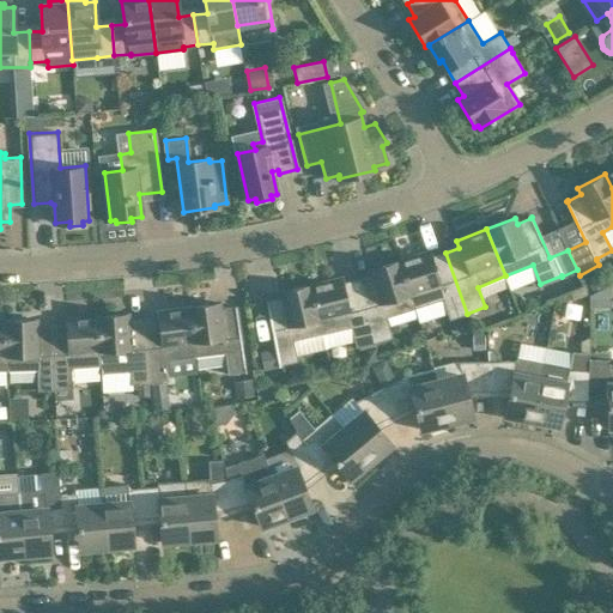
[(467,314),(445,253),(431,258),(430,250),(400,260),(414,308),(443,299),(449,320),(467,314)]
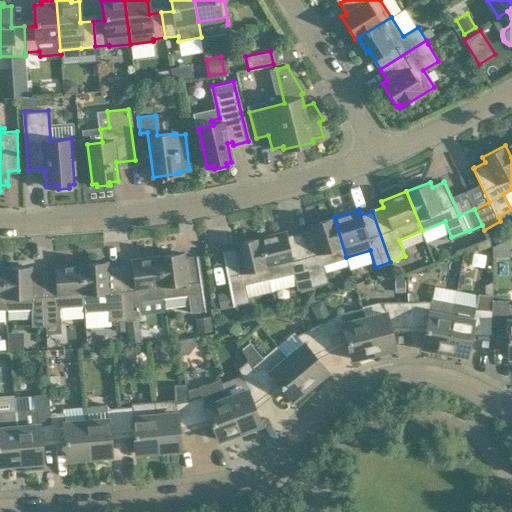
[(346,257),(334,217),(308,225),(310,231),(298,234),(313,286),(328,282),(323,265),(346,257)]
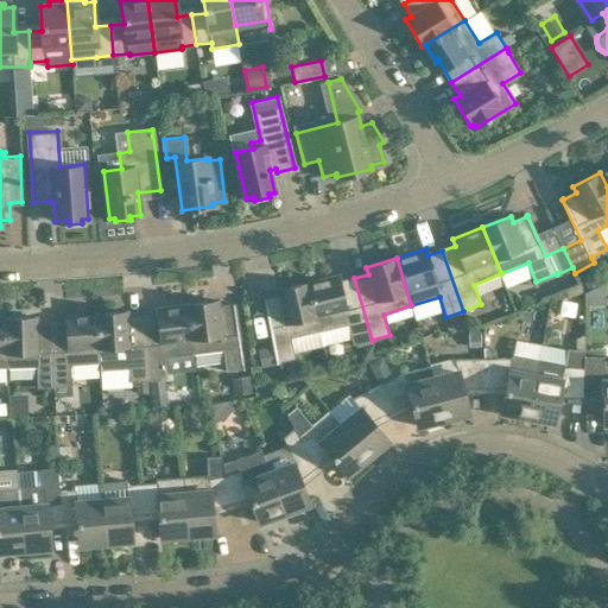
[(372,340),(354,278),(340,282),(339,276),(309,283),(320,331),(349,324),(354,344),(372,340)]
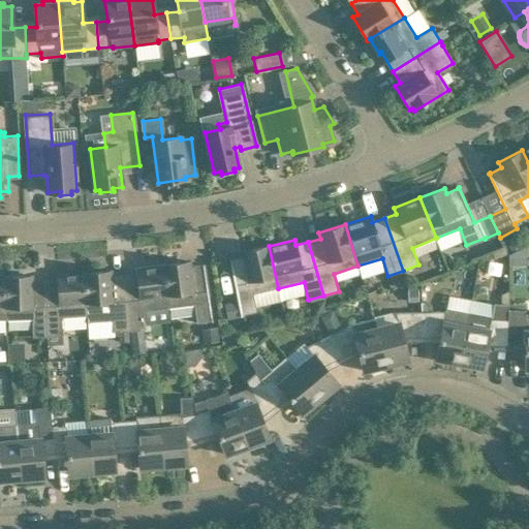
[(278,288),(269,246),(242,252),(243,257),(231,260),(230,259),(229,259),(238,301),(241,316),(242,316),(242,315),(257,311),(253,293),(278,288)]
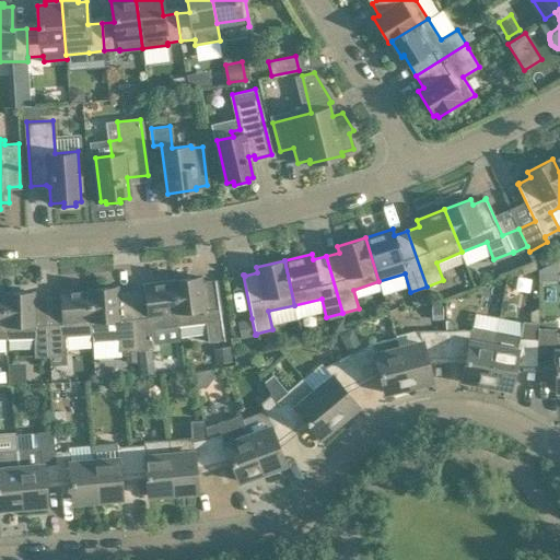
[(214,281),(201,282),(200,277),(173,280),(178,326),(206,323),(208,341),(223,339),(223,340),(225,340),(216,280),(214,280),(214,281)]
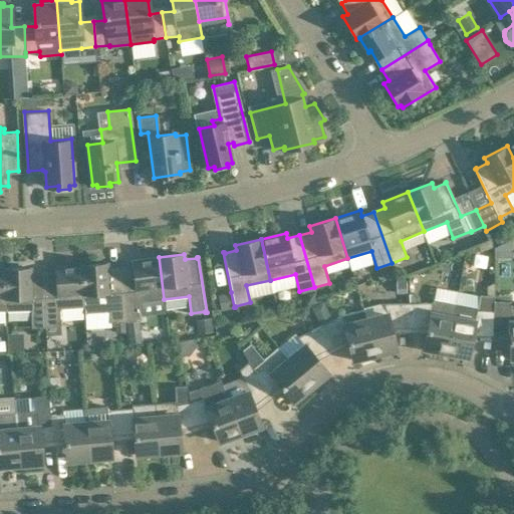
[(133,266),(120,267),(126,321),(130,344),(143,342),(140,320),(142,319),(141,316),(166,312),(164,299),(159,257),(133,261),(133,266)]
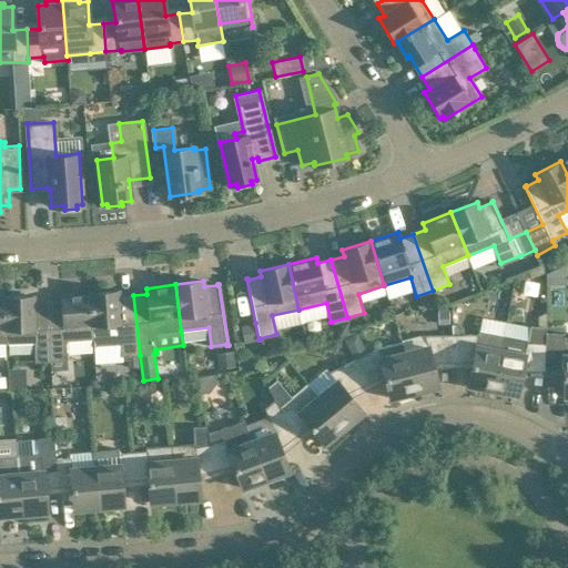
[(129,356),(140,355),(133,295),(120,296),(119,291),(90,293),(93,340),(93,345),(123,344),(124,356),(129,356)]
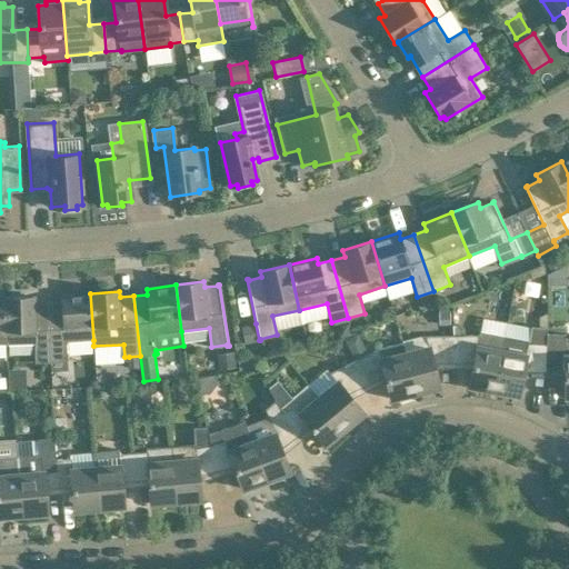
[(93,340),(90,293),(61,296),(62,301),(48,302),(51,362),(68,361),(66,341),(93,340)]
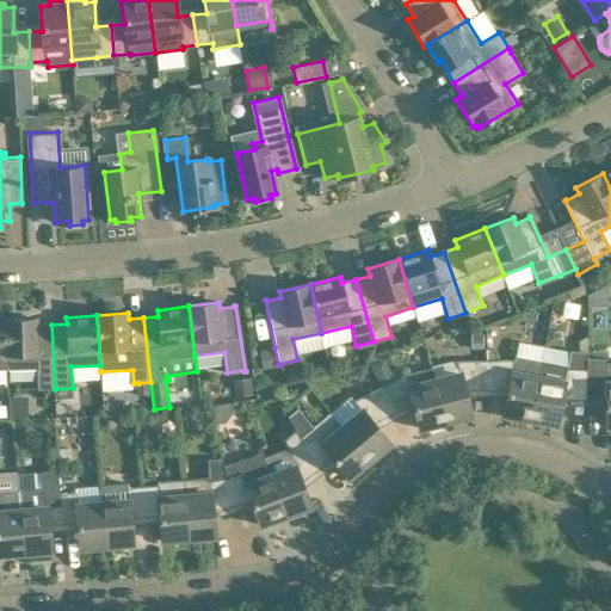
[(55,389),(51,325),(37,325),(37,319),(6,320),(7,370),(37,369),(37,389),(55,389)]
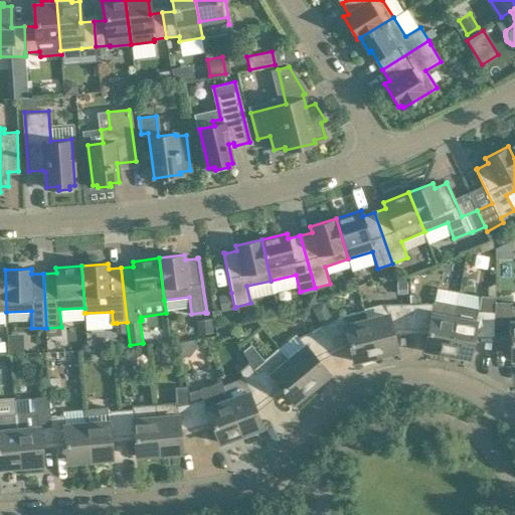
[(493,337),(494,311),(494,302),(494,296),(480,296),(478,308),(457,304),(454,317),(447,353),(469,357),(473,336),(493,337)]
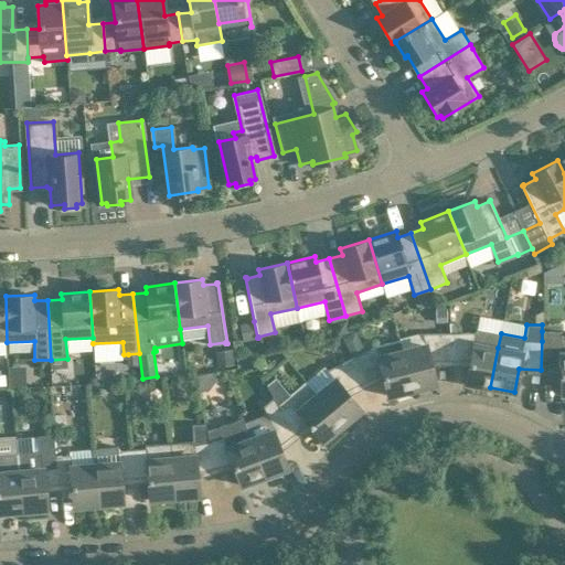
[(490,387),(498,348),(501,333),(478,329),(477,332),(449,333),(450,360),(470,360),(466,383),(490,387)]
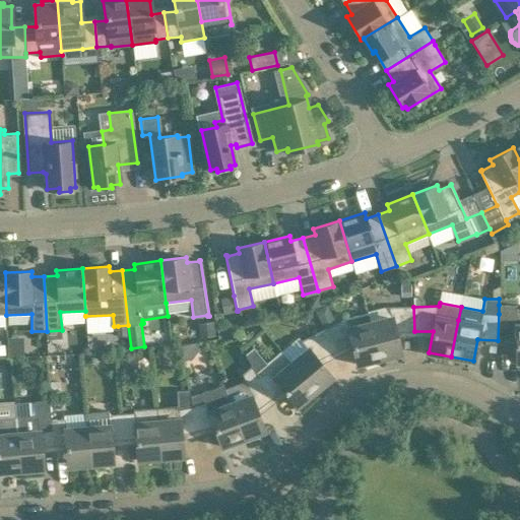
[(499,314),(499,340),(516,340),(516,362),(519,362),(519,309),(516,309),(516,305),(499,305),(499,314)]
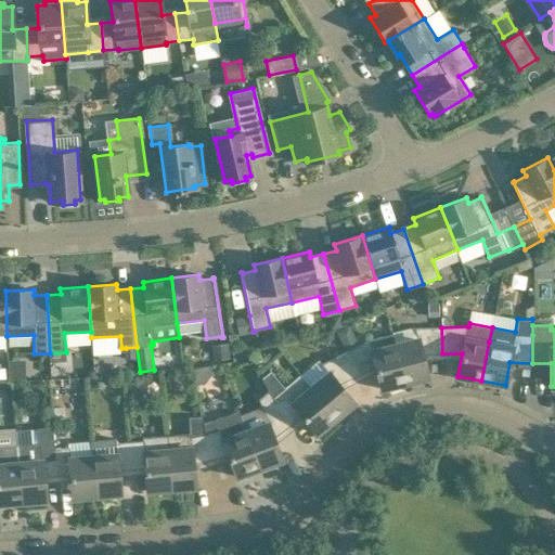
[(423,355),(442,353),(441,327),(414,327),(417,339),(395,345),(404,383),(428,376),(423,355)]
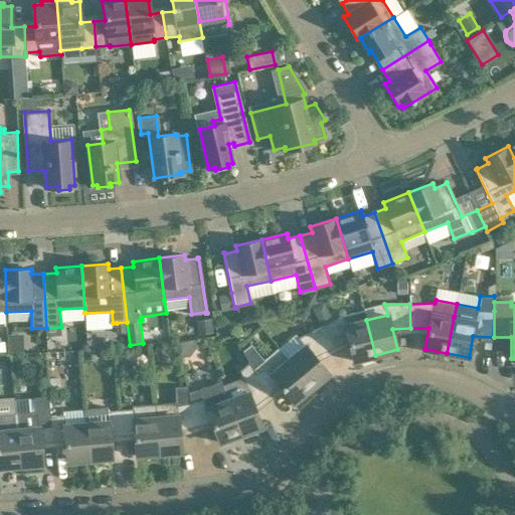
[(375,355),(366,320),(364,310),(343,315),(321,326),(332,348),(348,340),(353,360),(375,355)]
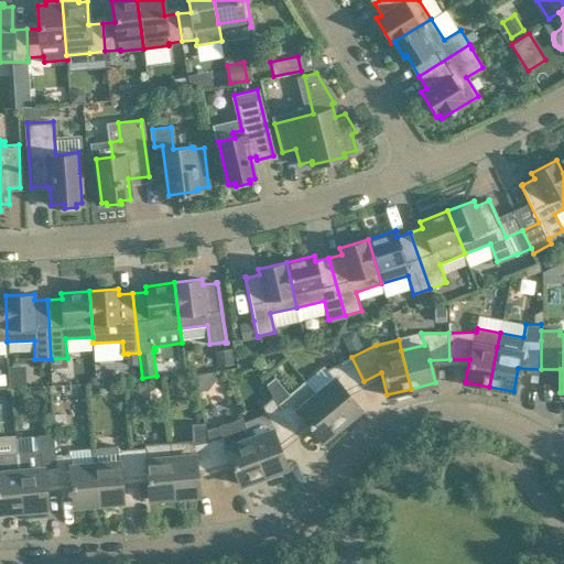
[(360,409),(346,390),(364,381),(351,357),(327,369),(334,379),(316,393),(342,424),(360,409)]
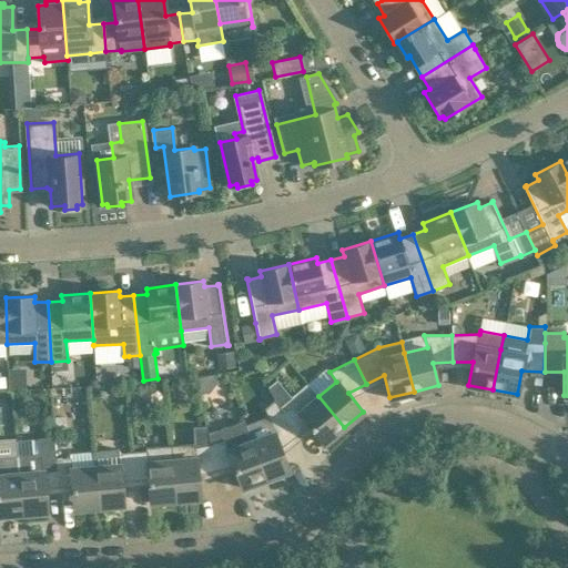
[(344,427),(318,396),(311,387),(307,383),(291,397),(279,407),(295,436),(310,425),(324,443),(344,427)]
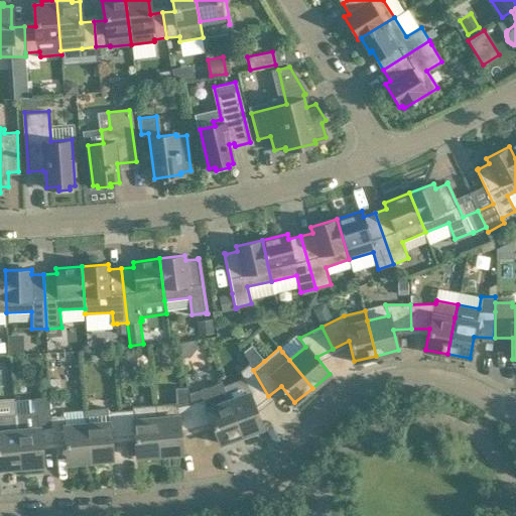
[(255,407),(268,396),(256,374),(253,370),(250,363),(240,371),(243,379),(249,392),(229,400),(241,434),(262,427),(255,407)]
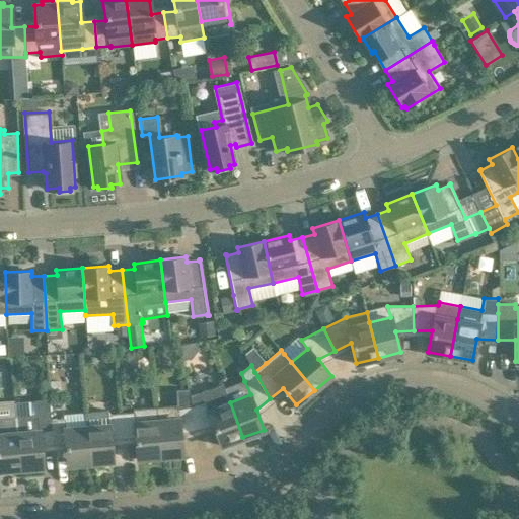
[(242,437),(225,389),(224,389),(223,384),(191,397),(193,403),(192,404),(197,429),(213,425),(221,445),(242,437)]
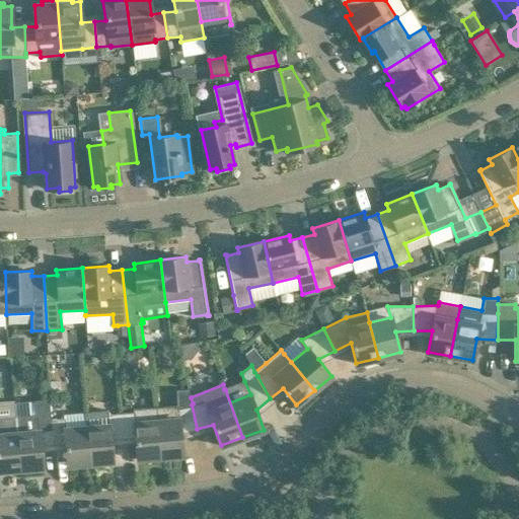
[(197,429),(192,404),(191,397),(189,389),(176,390),(177,408),(156,410),(157,421),(160,457),(182,455),(180,433),(197,429)]
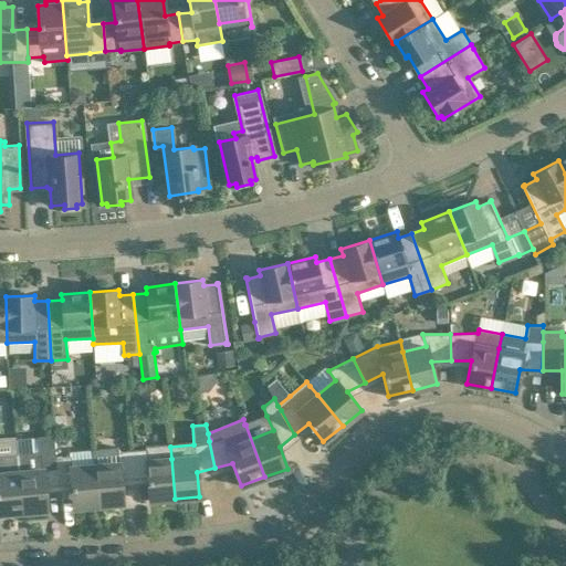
[(44,485),(58,485),(54,435),(38,437),(39,453),(18,456),(19,472),(22,512),(46,510),(44,485)]
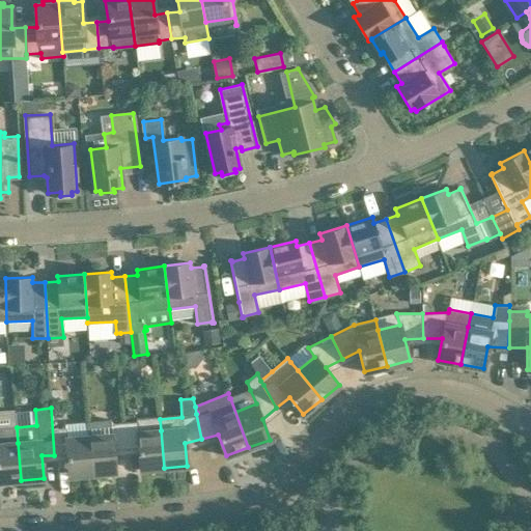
[(161,430),(160,419),(123,422),(126,448),(138,447),(140,470),(164,468),(161,430)]
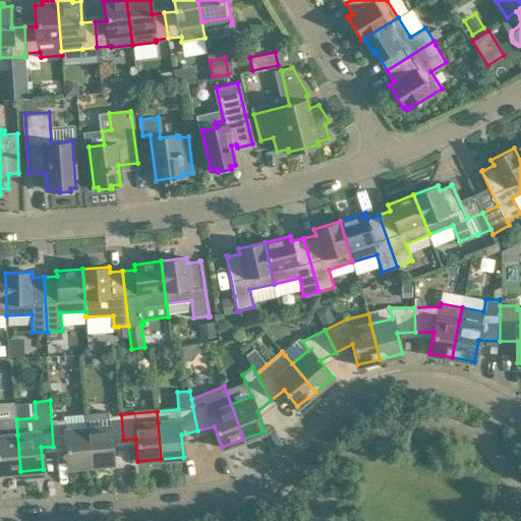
[(91,465),(88,428),(87,414),(64,416),(65,419),(51,420),(53,447),(65,445),(67,467),(91,465)]
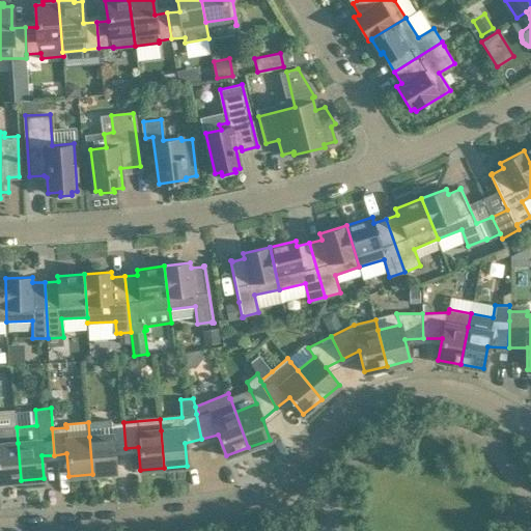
[(113,450),(126,448),(123,422),(110,423),(111,435),(89,437),(92,474),(115,472),(113,450)]
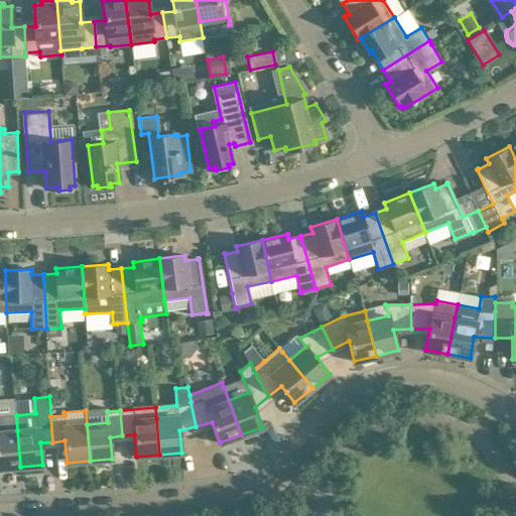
[(17,430),(16,415),(0,415),(0,468),(20,467),(17,430)]
